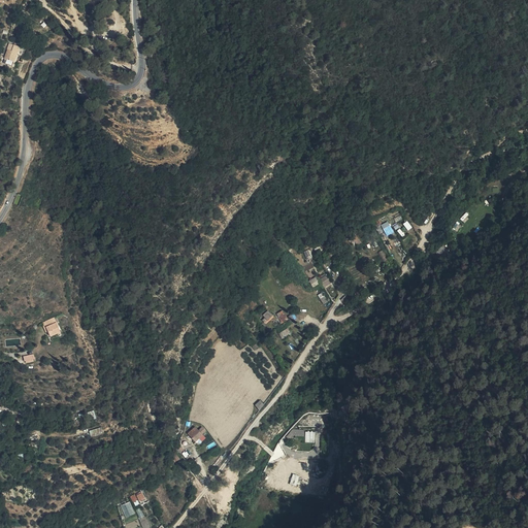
[(2,51),(0,56),(0,61),(3,63),(8,64),(10,57),(13,50),(11,50),(12,44),(9,42),(7,47),(2,45),(1,51),(2,51)]
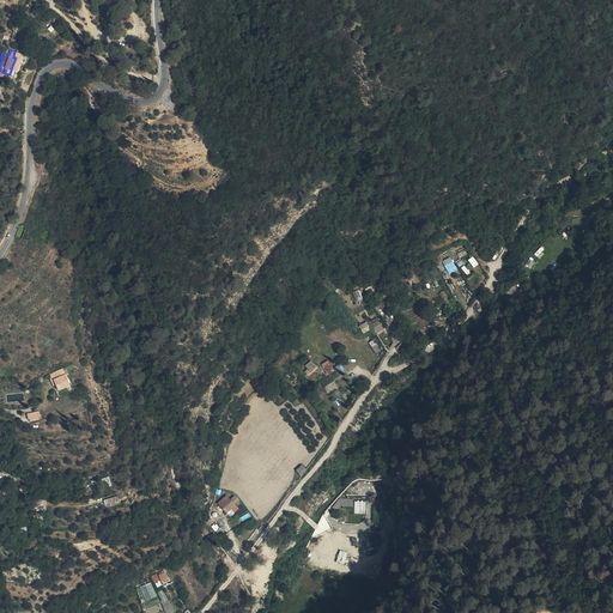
[(468,259),(474,267),(479,263),(474,255),(468,259)]
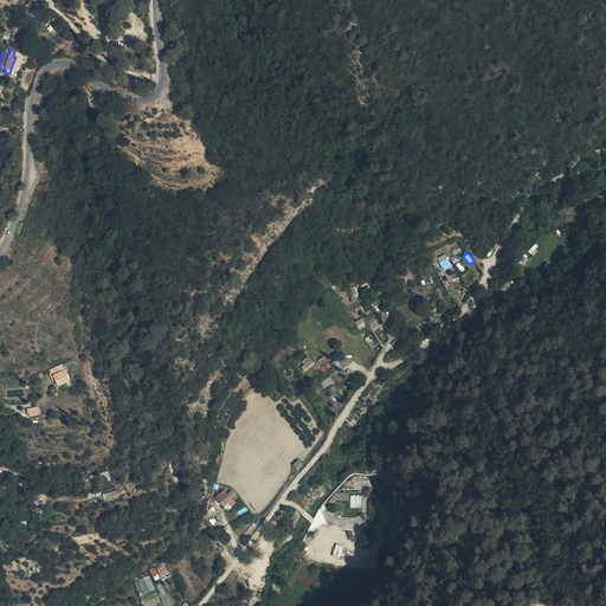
[(445,259),(438,262),(440,270),(449,266),(445,259)]
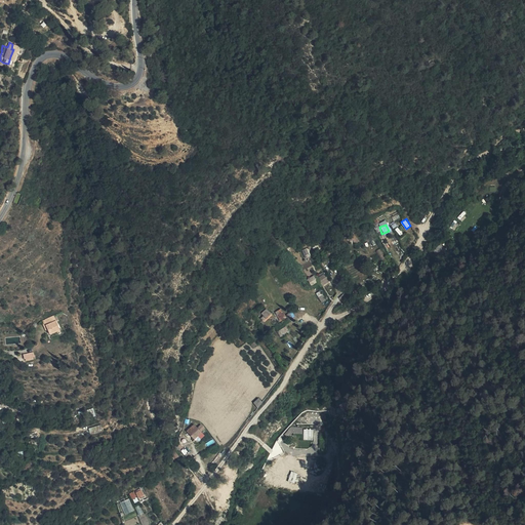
[(315,242),(319,239),(321,238),(319,233),(311,238),(313,240),(314,240),(315,242)]
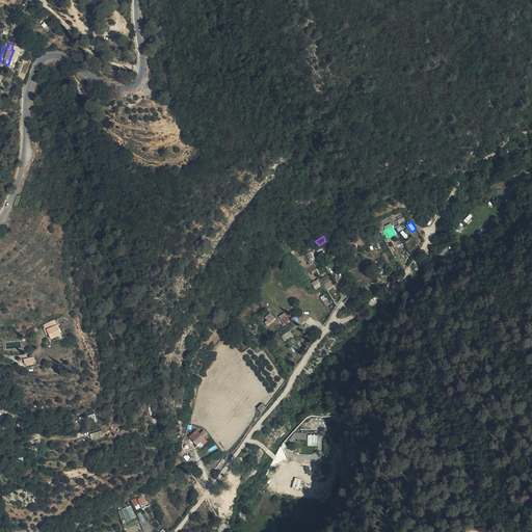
[(446,257),(440,251),(433,260),(439,264),(446,257)]
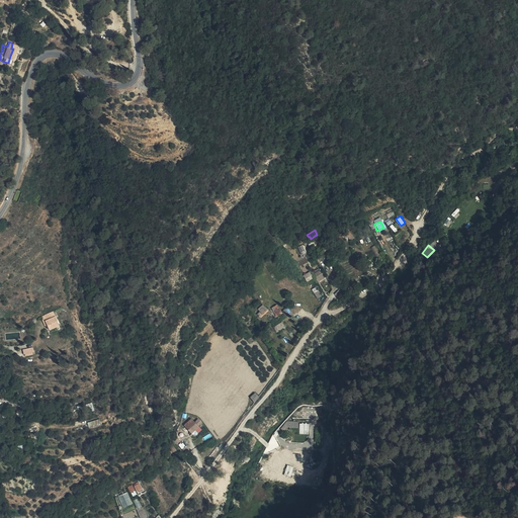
[(321,270),(315,273),(319,281),(325,277),(321,270)]
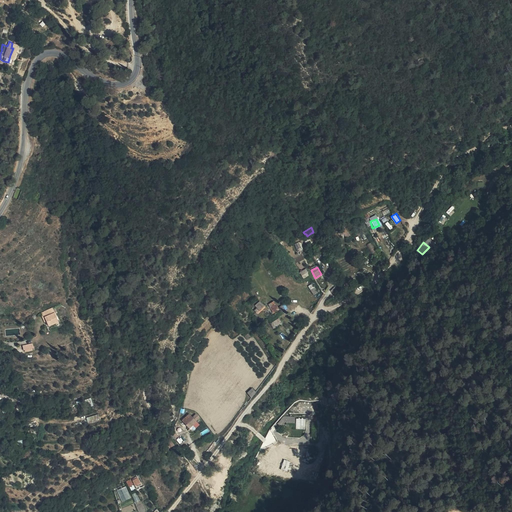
[(300,272),(304,278),(310,274),(306,268),(300,272)]
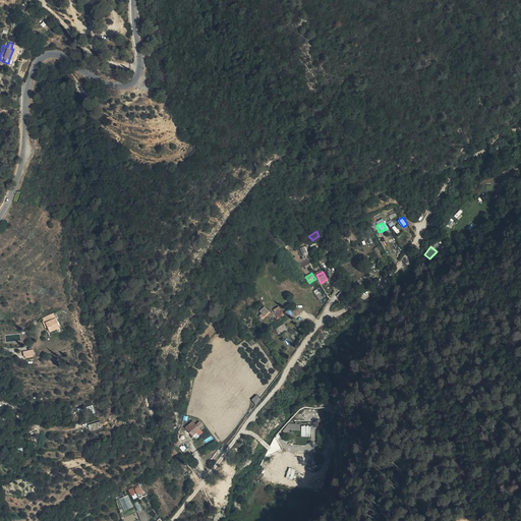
[(266,306),(257,313),(263,319),(271,311),(266,306)]
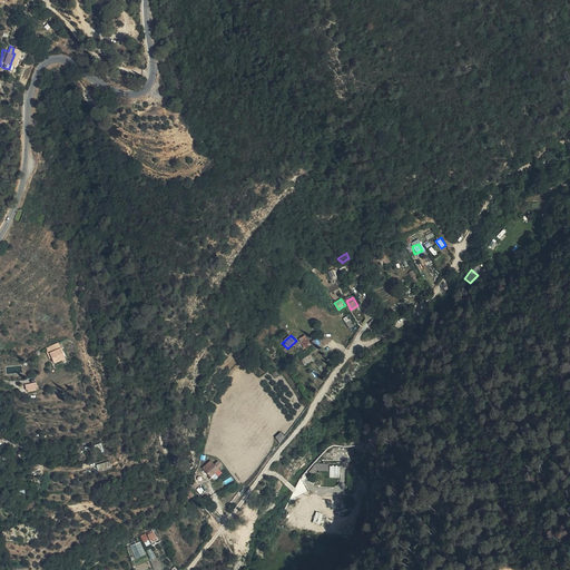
[(49,353),(60,347),(58,344),(46,350),(48,353),(49,353)]
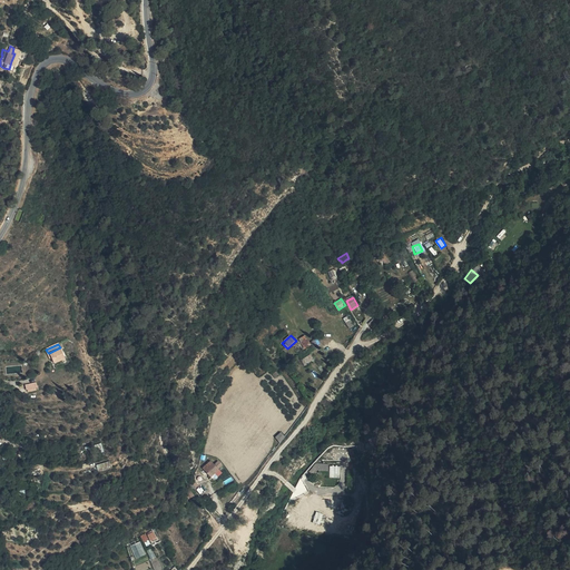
[(64,357),(60,347),(49,353),(53,362),(64,357)]
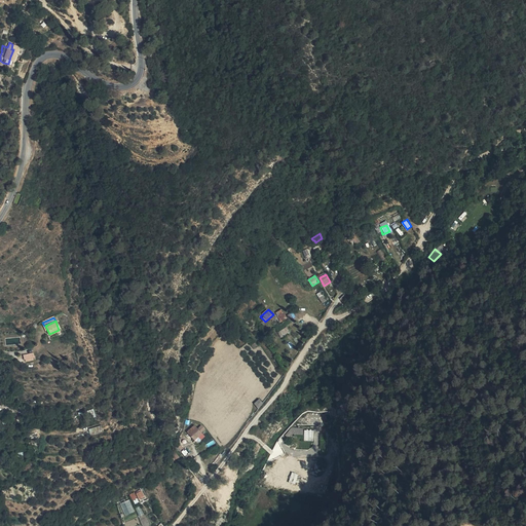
[(287,326),(278,332),(282,337),(291,332),(287,326)]
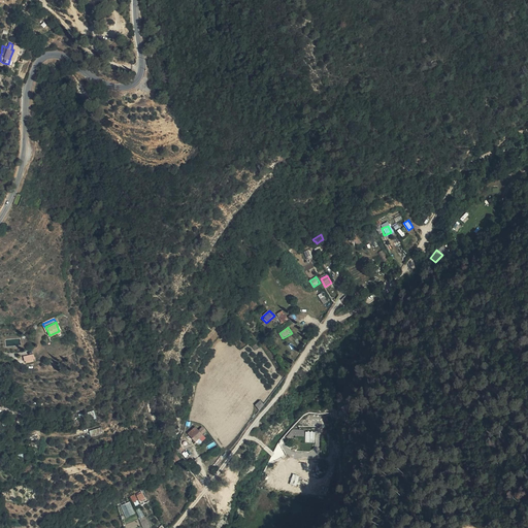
[(24,355),(25,362),(35,361),(34,354),(24,355)]
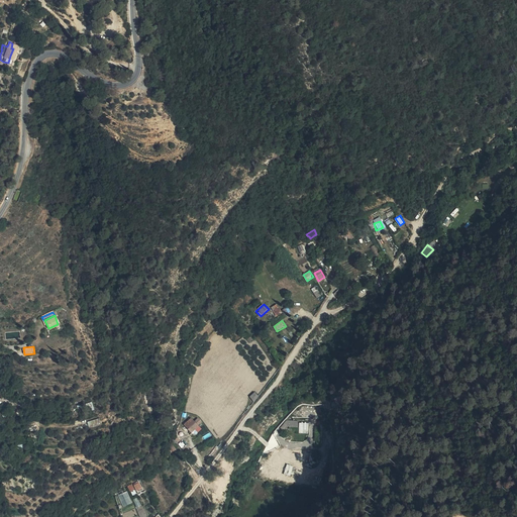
[(181,425),(188,433),(200,423),(197,419),(193,422),(189,418),(181,425)]
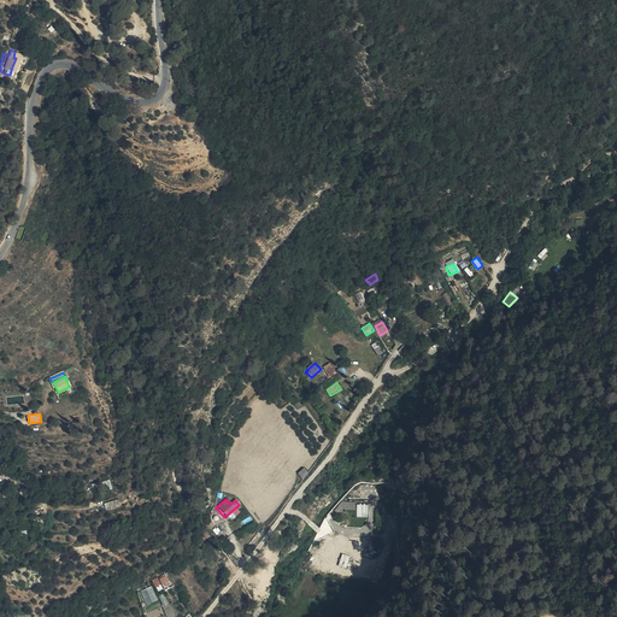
[(112,511),(111,504),(97,507),(98,515),(112,511)]
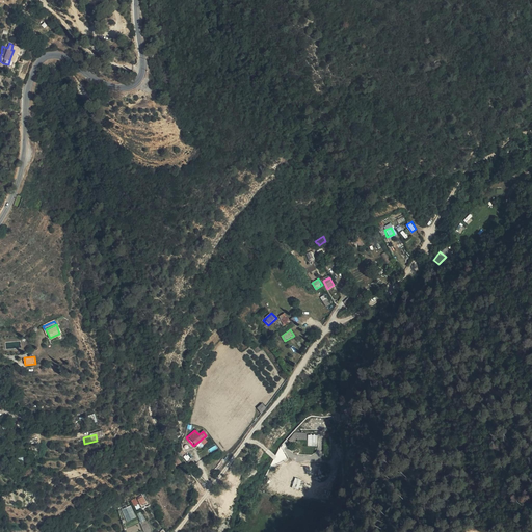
[(309,445),(318,445),(318,434),(309,434),(309,445)]
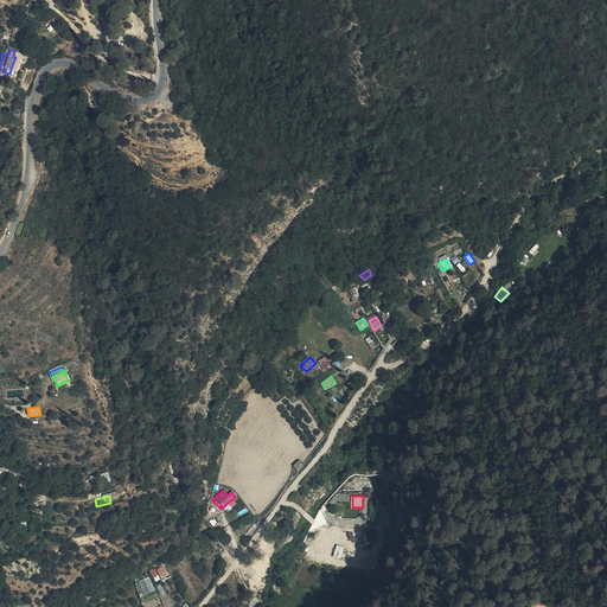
[(204,530),(200,523),(195,526),(199,534),(204,530)]
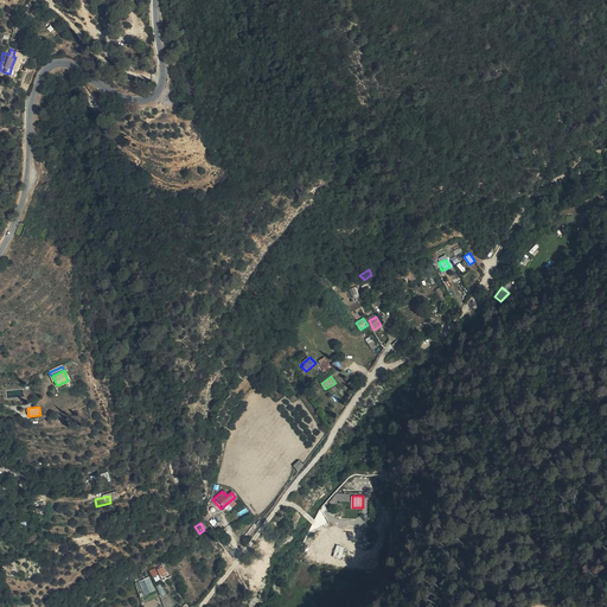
[(338,545),(334,555),(340,557),(344,547),(338,545)]
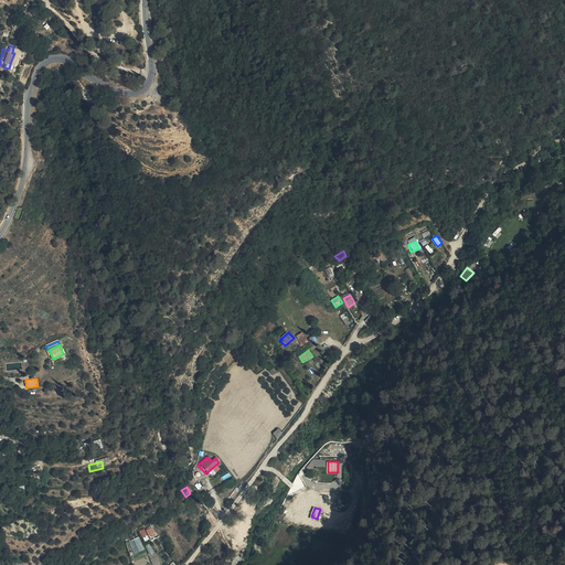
[(135,553),(145,550),(140,536),(130,540),(135,553)]
